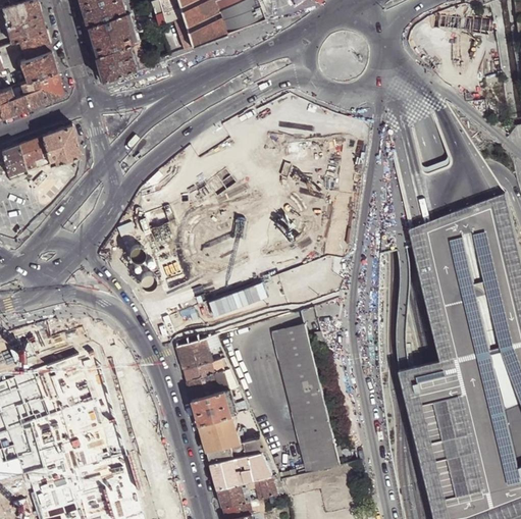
[(18,42),(45,32),(41,18),(36,0),(1,10),(8,33),(11,45),(18,42)]
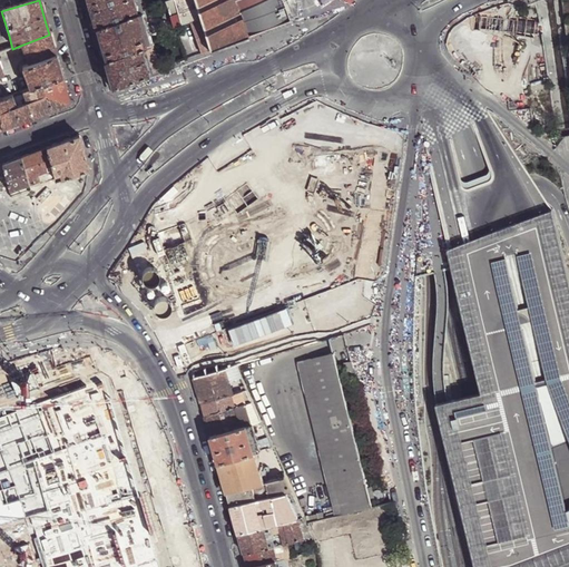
[(85,0),(89,12),(95,31),(135,16),(130,0),(85,0)]
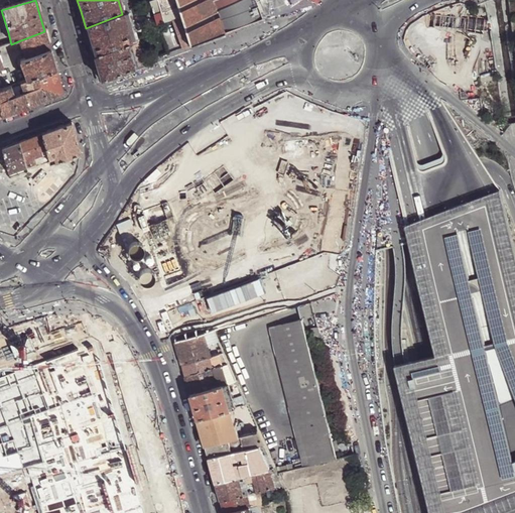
[(126,0),(118,0),(122,14),(129,11),(126,0)]
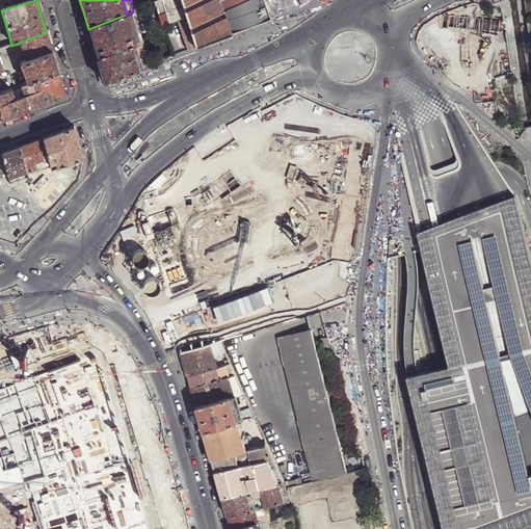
[(180,0),(160,0),(161,1),(164,16),(183,10),(180,0)]
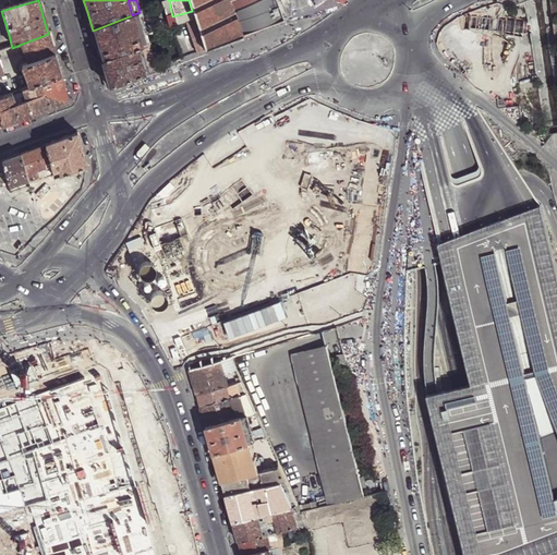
[(189,0),(192,11),(195,22),(205,52),(216,48),(242,38),(233,14),(226,0),(189,0)]
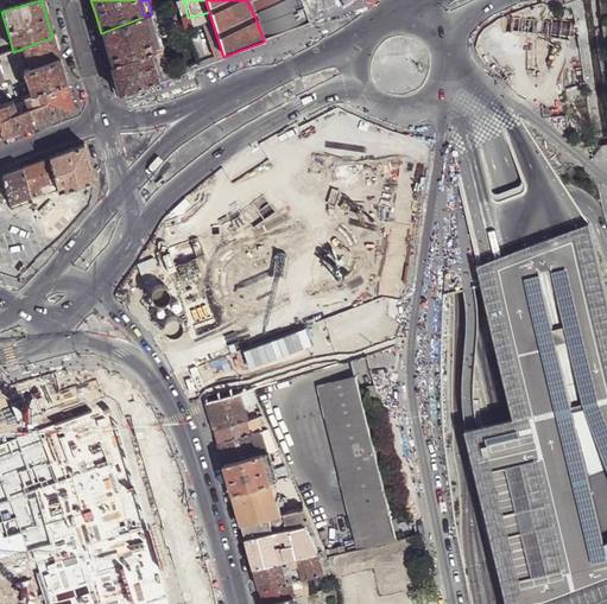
[(309,24),(298,0),(246,0),(254,16),(264,42),(309,24)]
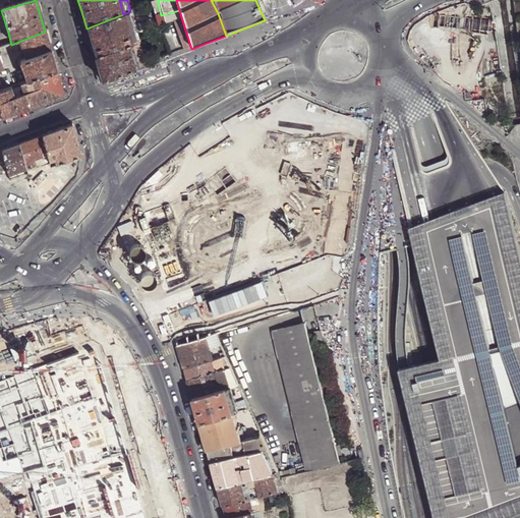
[(182,20),(179,10),(161,15),(165,24),(173,22),(182,20)]
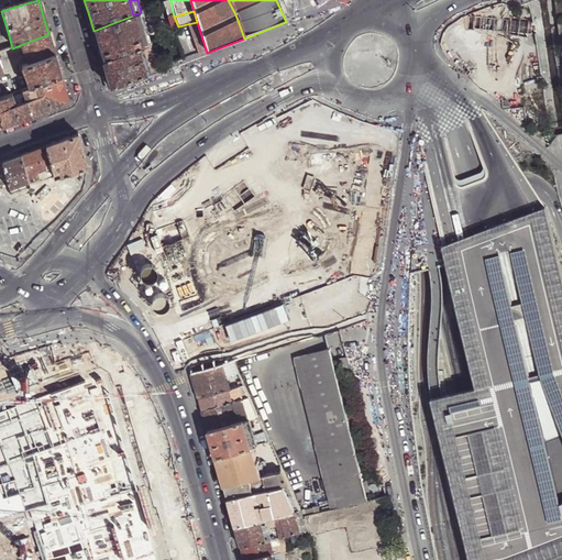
[(144,22),(141,12),(133,15),(138,25),(143,22),(144,22)]
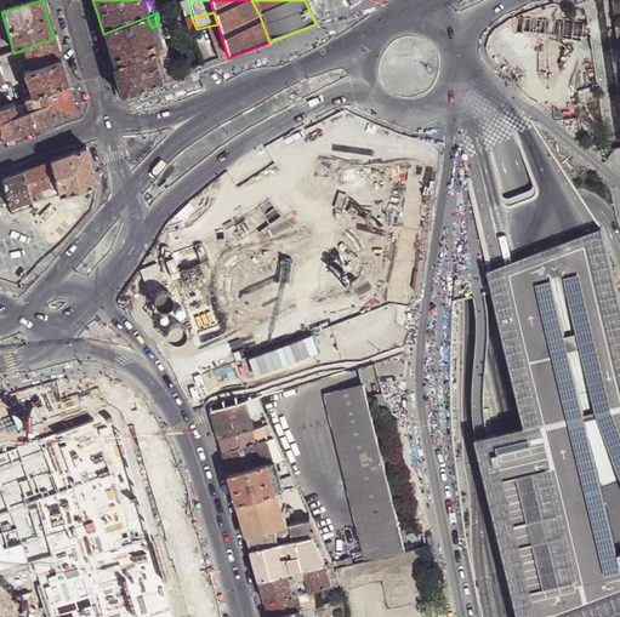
[(147,17),(103,34),(108,53),(113,69),(151,56),(160,52),(152,28),(147,17)]
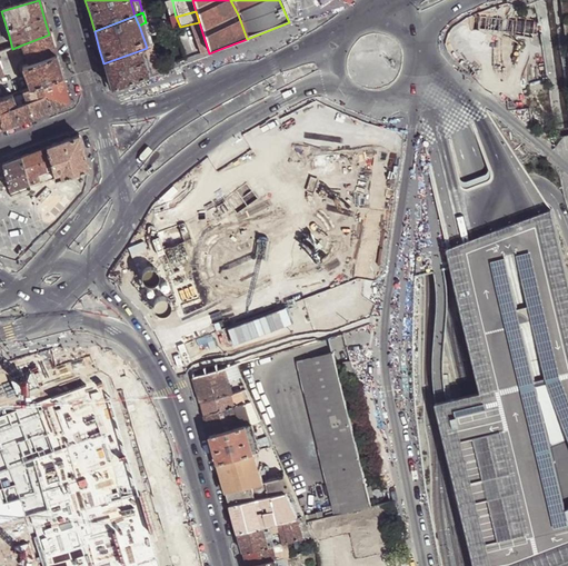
[(145,22),(139,26),(147,48),(150,46),(152,46),(145,22)]
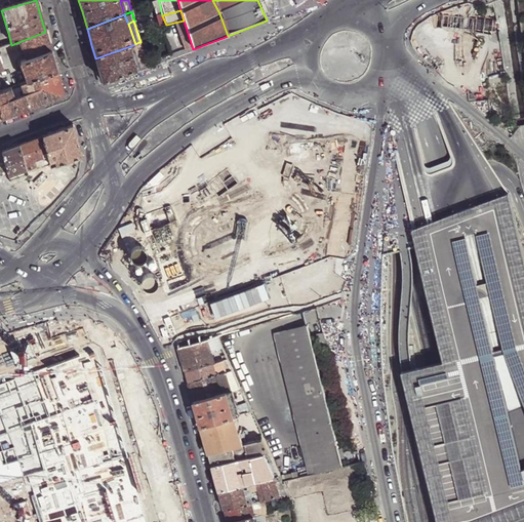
[(193,49),(184,21),(174,23),(186,52),(193,49)]
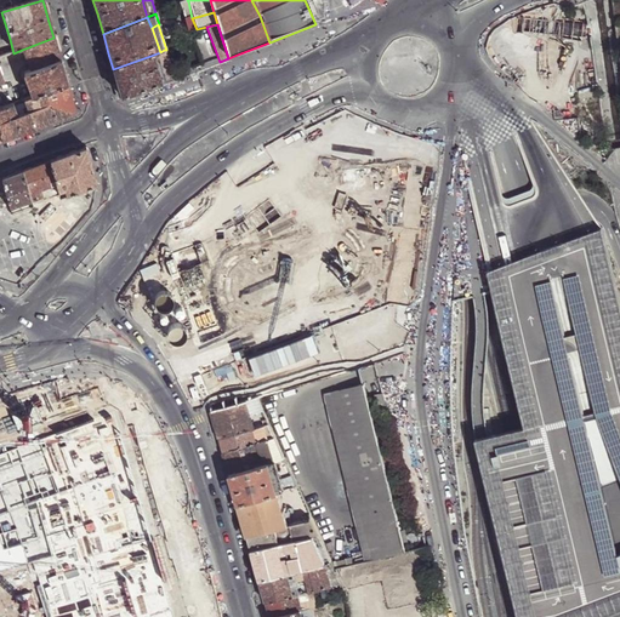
[(28,66),(58,56),(57,51),(53,38),(22,50),(26,60),(28,66)]
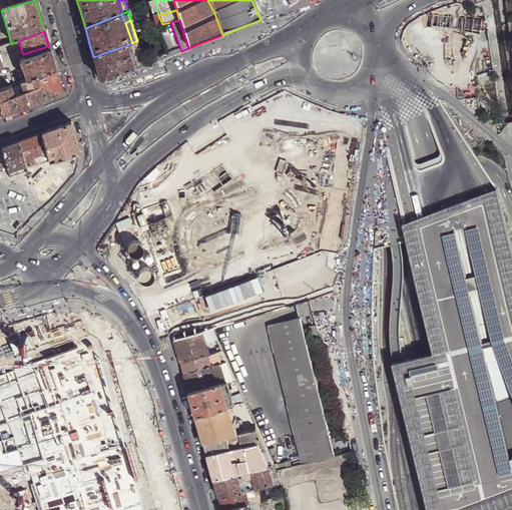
[(135,41),(132,43),(124,46),(132,69),(143,65),(135,41)]
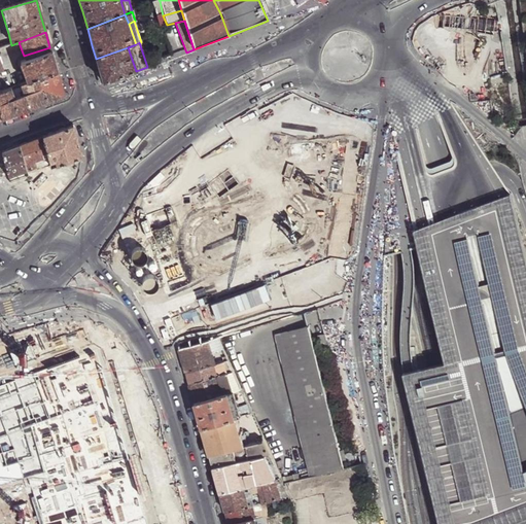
[(26,63),(51,53),(49,47),(24,56),(26,63)]
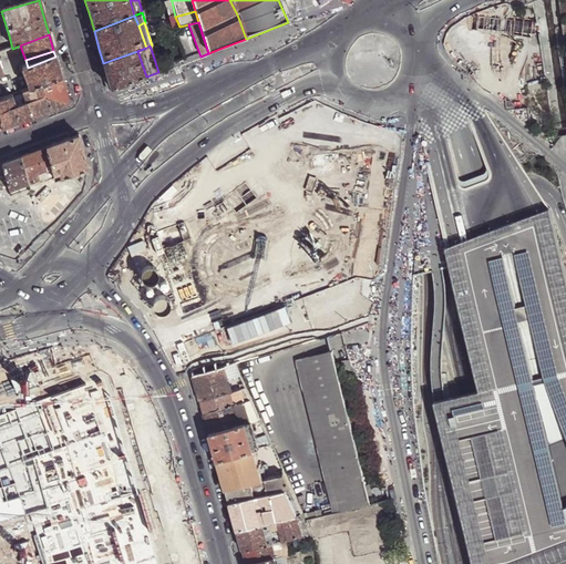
[(137,51),(103,63),(106,77),(111,90),(125,84),(146,77),(137,51)]
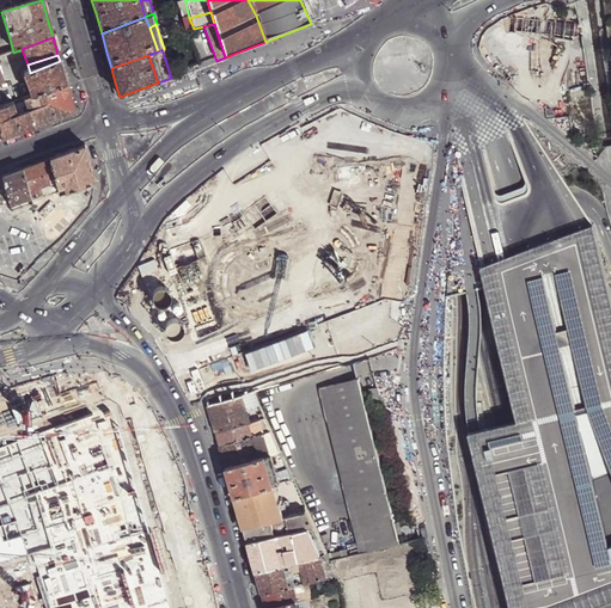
[(31,98),(66,85),(63,74),(60,61),(30,73),(23,75),(28,88),(31,98)]
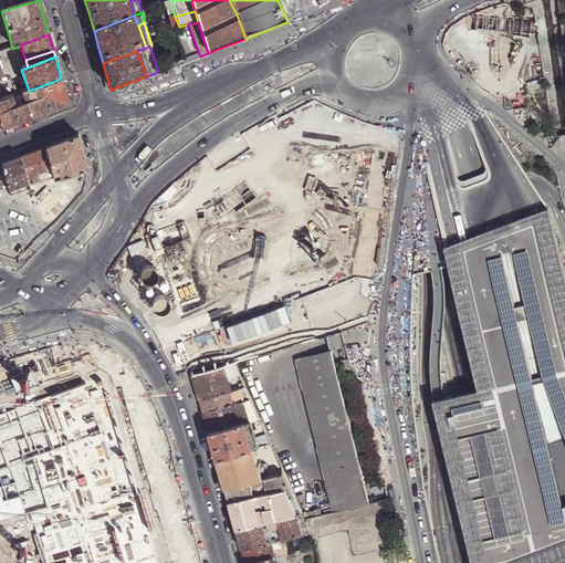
[(65,93),(61,79),(29,91),(22,93),(32,120),(63,107),(65,106),(67,103),(66,98),(65,93)]
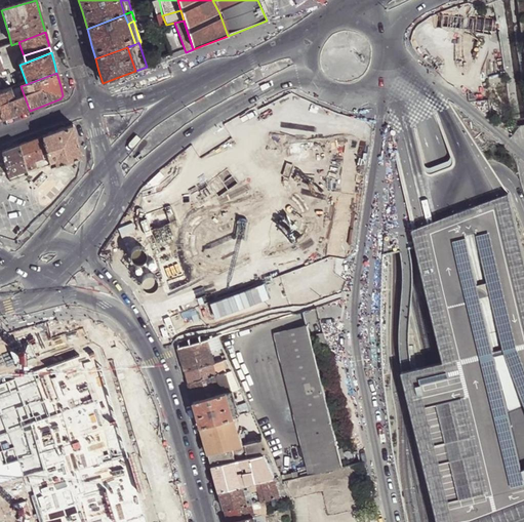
[(21,86),(27,84),(24,76),(15,79),(18,87),(21,86)]
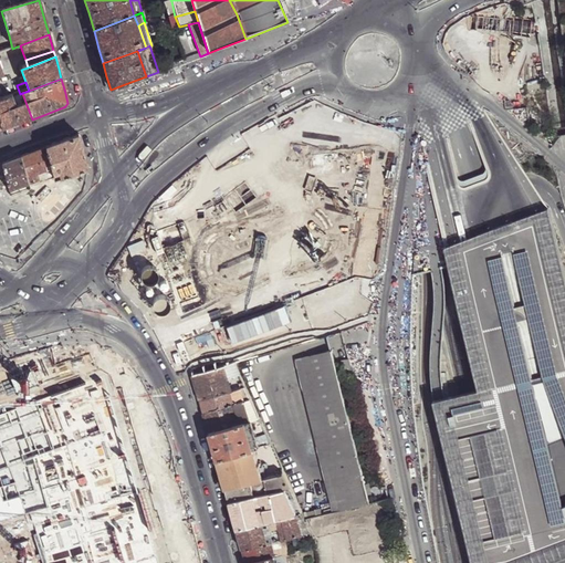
[(0,125),(2,131),(32,120),(22,93),(20,94),(6,100),(0,102),(0,125)]
